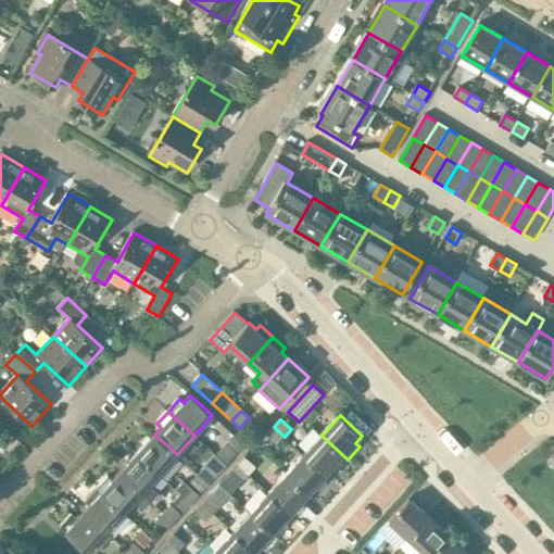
[(266,435),(277,444),(285,437),(274,427),(266,435)]
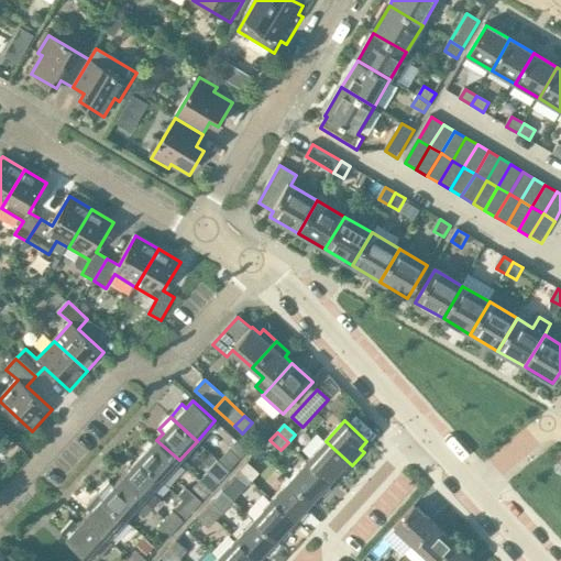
[(156,440),(139,460),(161,480),(179,460),(156,440)]
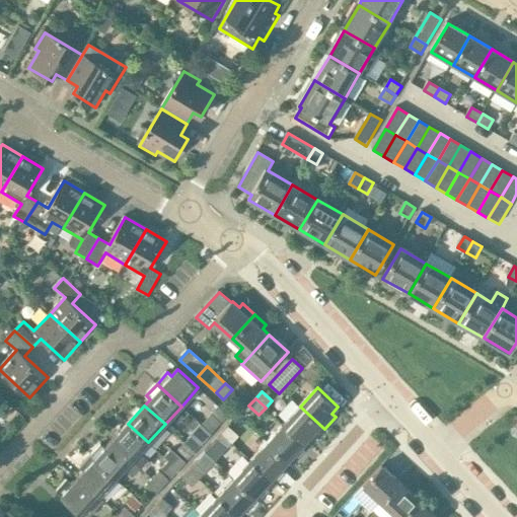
[(212,414),(222,423),(229,416),(219,407),(212,414)]
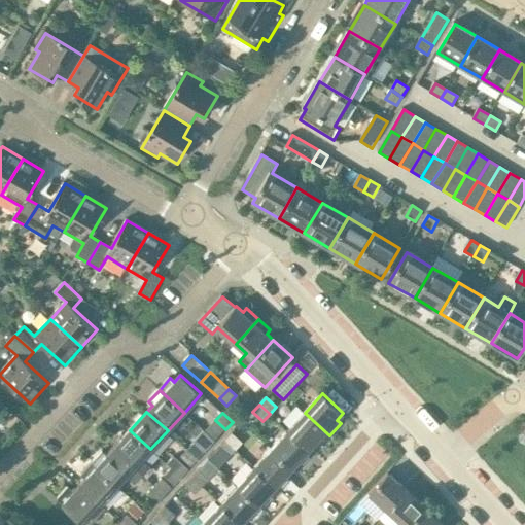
[(305,413),(288,430),(309,450),(315,444),(319,447),(329,435),(305,413)]
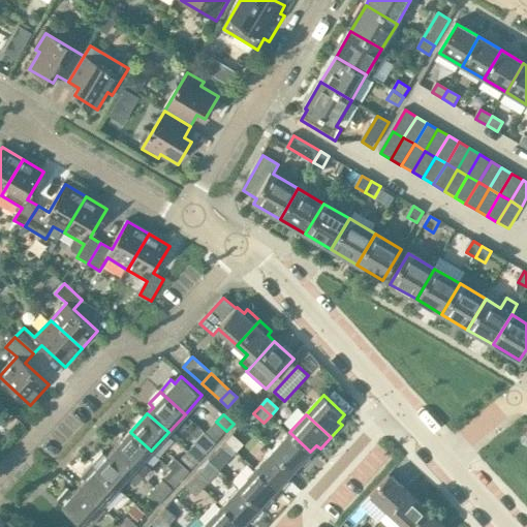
[(114,450),(134,469),(144,477),(151,469),(142,461),(151,451),(130,432),(114,450)]
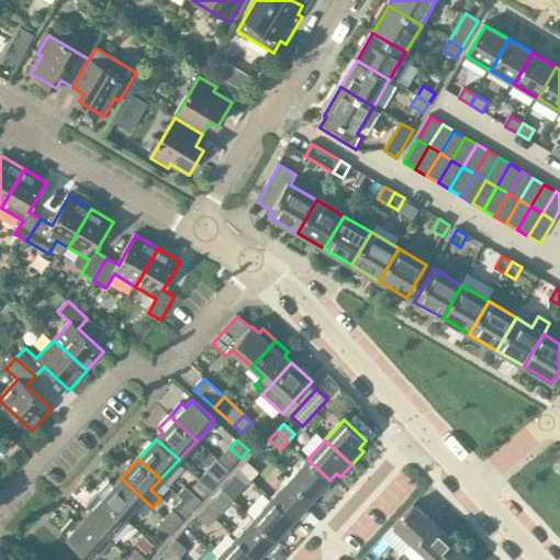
[(308,459),(289,479),(312,500),(329,480),(308,459)]
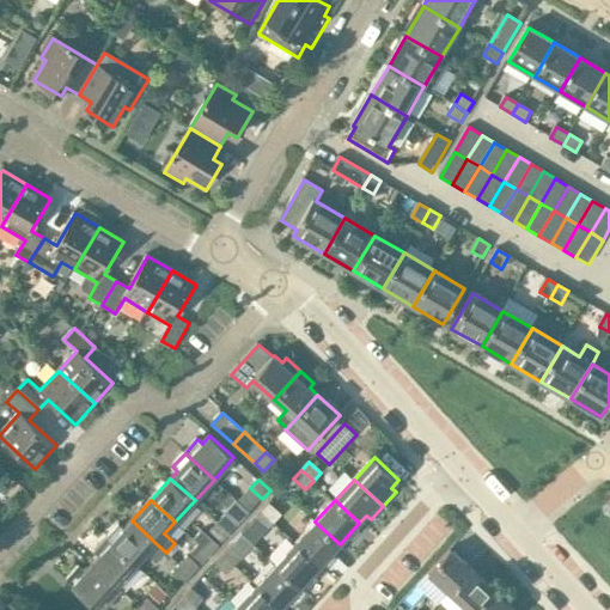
[(262,513),(274,524),(282,516),(270,505),(262,513)]
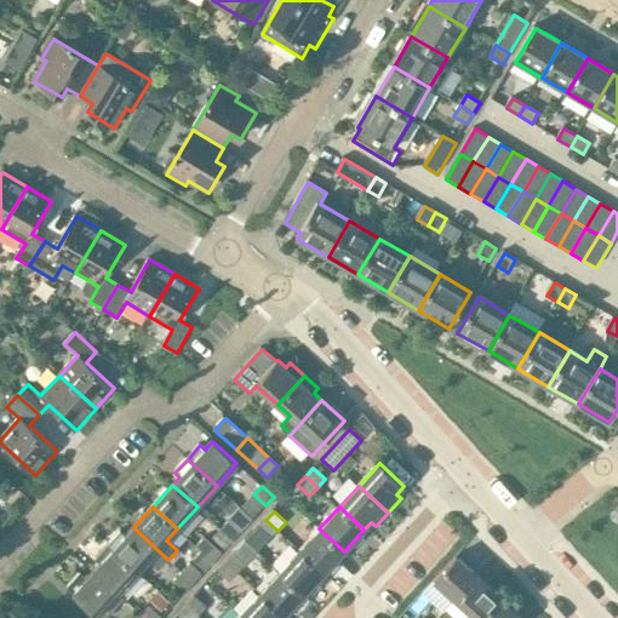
[(258,528),(270,539),(278,531),(265,520),(258,528)]
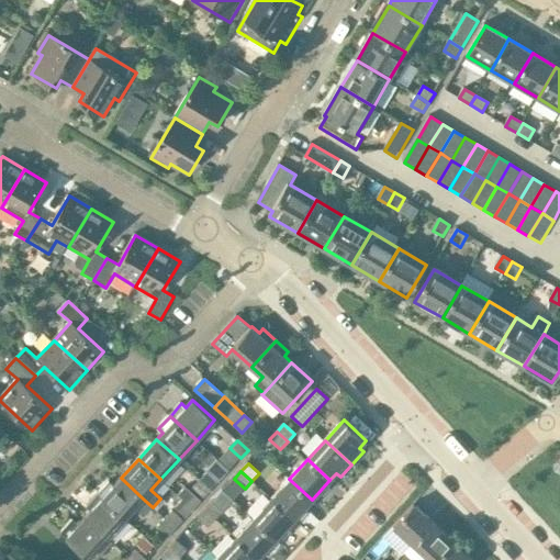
[(201,480),(212,490),(219,482),(208,472),(201,480)]
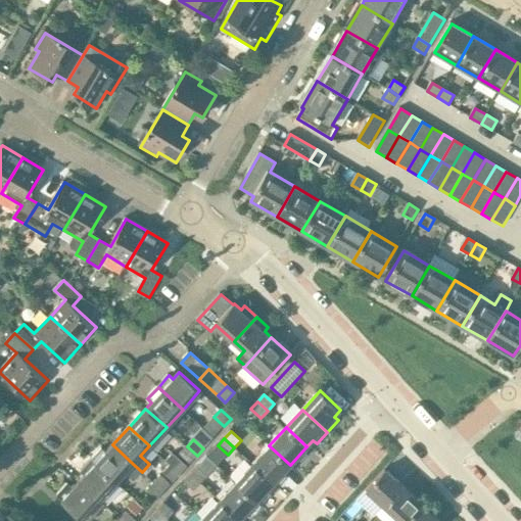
[(92,460),(116,482),(133,464),(112,444),(106,452),(102,447),(92,460)]
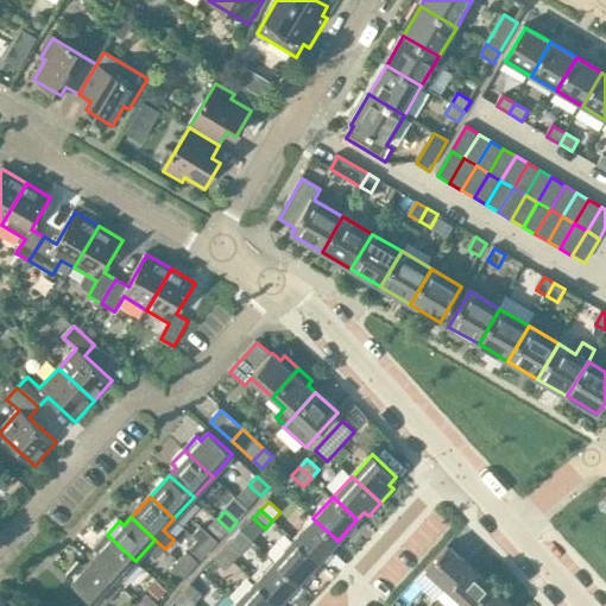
[(313,518),(294,540),(319,562),(338,541),(313,518)]
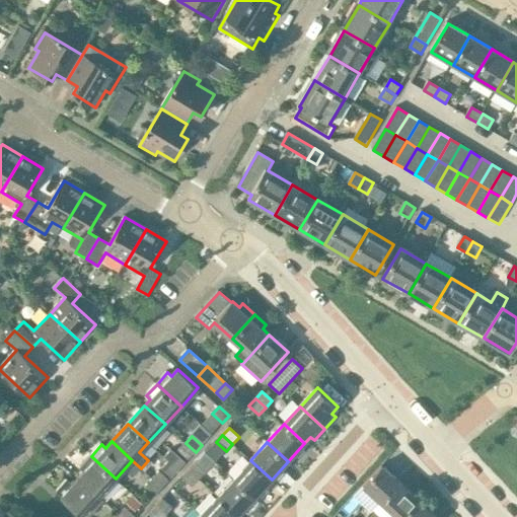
[(178,450),(189,459),(196,452),(186,443),(178,450)]
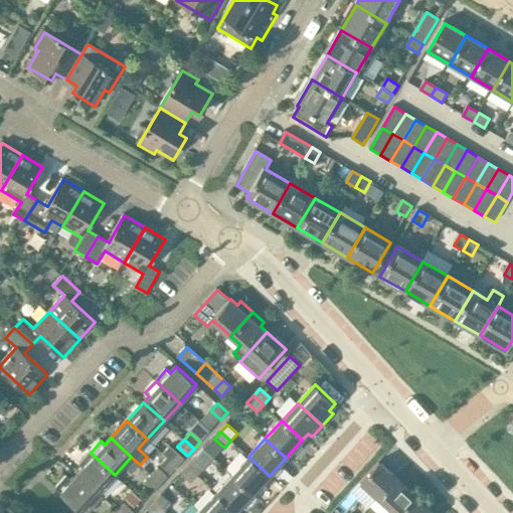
[(164,454),(178,467),(184,460),(170,447),(164,454)]
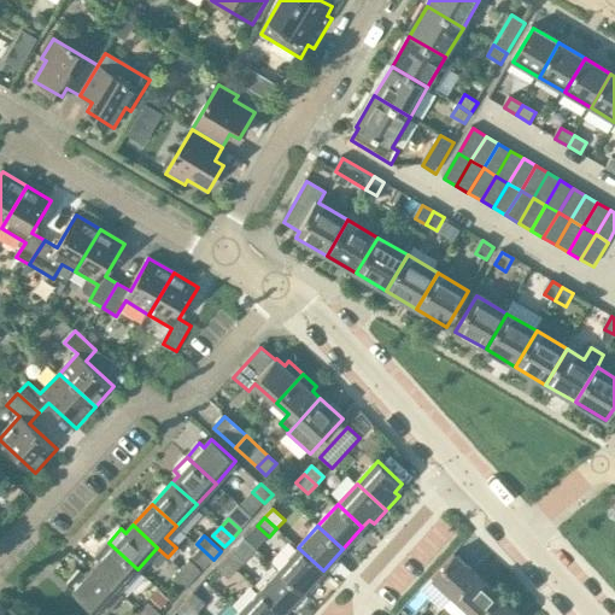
[(93,568),(117,591),(138,569),(109,543),(95,556),(100,561),(93,568)]
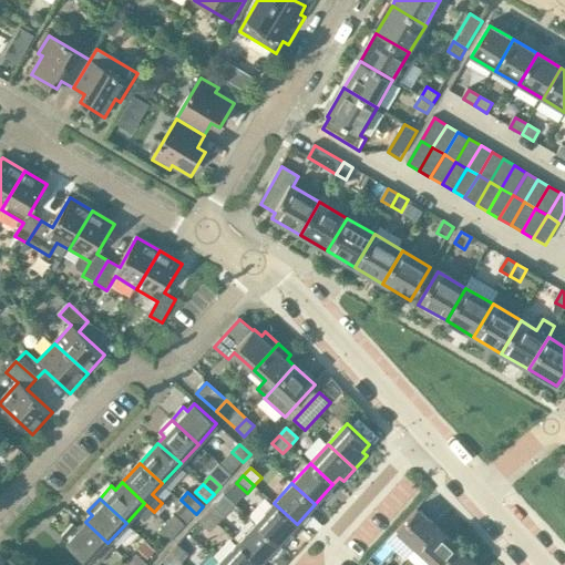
[(196,514),(181,500),(180,500),(184,504),(177,512),(188,522),(196,514)]
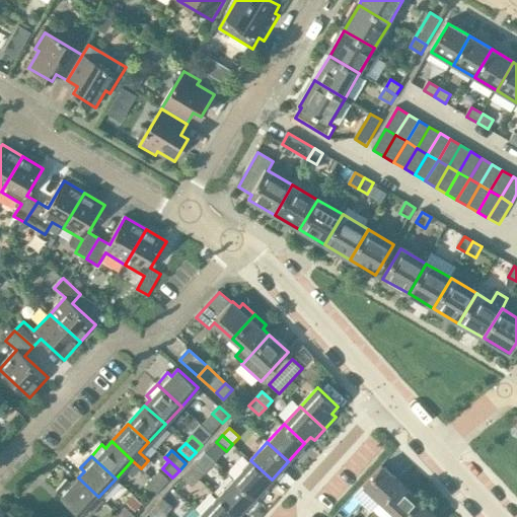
[(250,460),(234,478),(259,501),(270,489),(266,486),(272,479),(250,460)]
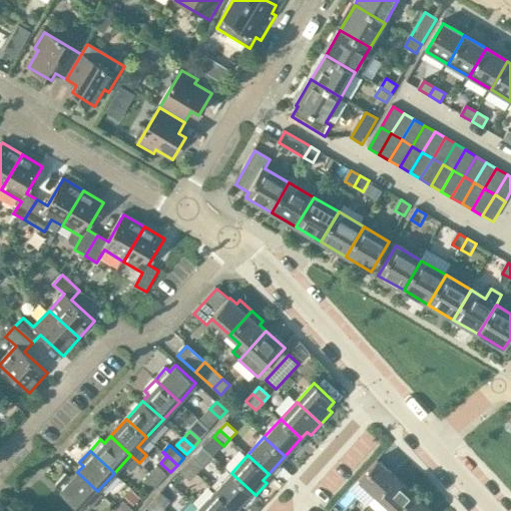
[(187,465),(197,474),(203,467),(193,458),(187,465)]
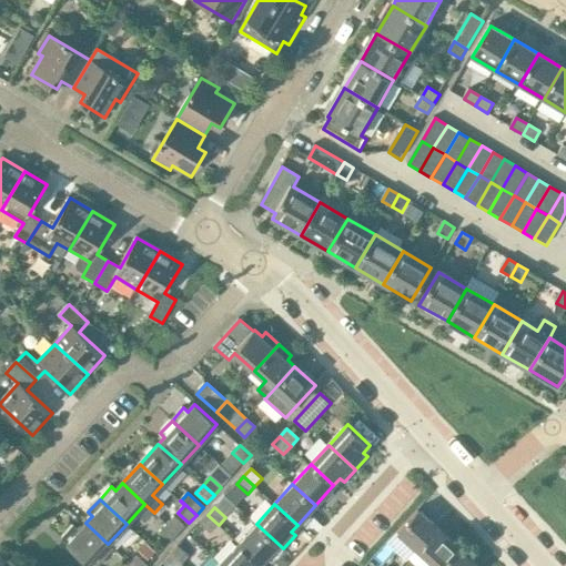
[(397,533),(418,551),(438,528),(418,509),(397,533)]
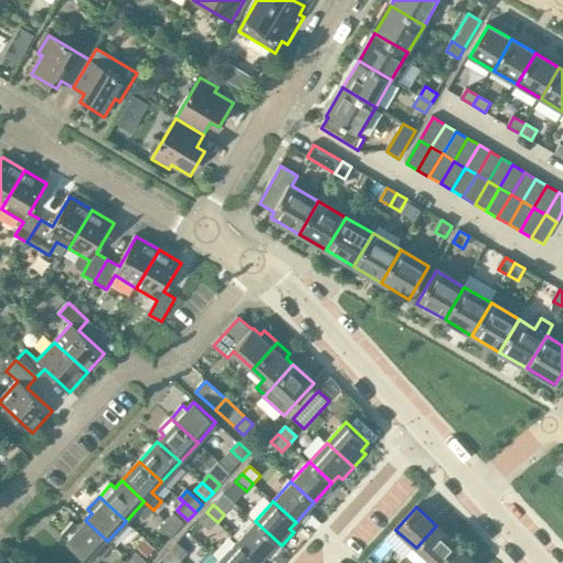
[(199,521),(210,531),(218,522),(206,512),(199,521)]
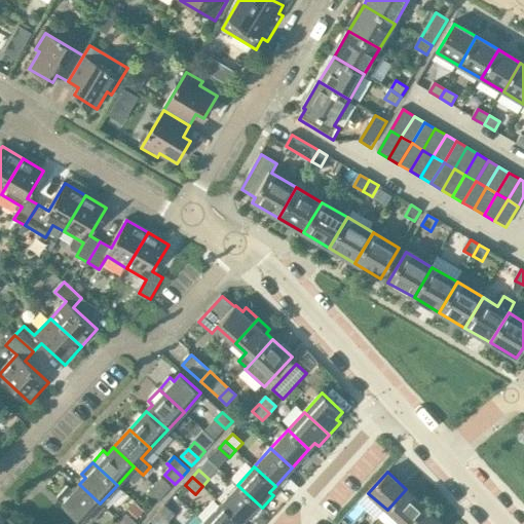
[(154,486),(164,495),(172,488),(161,479),(154,486)]
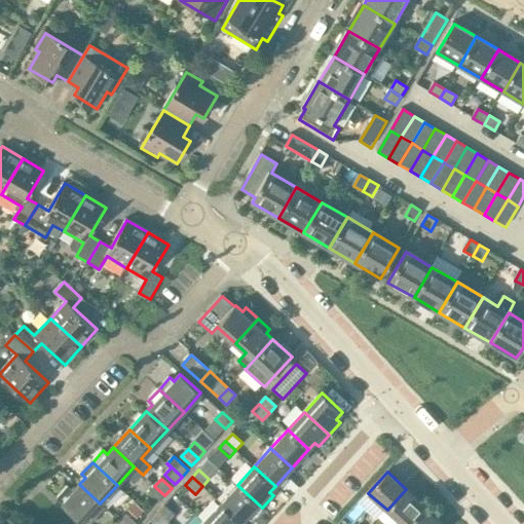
[(62,502),(83,522),(100,503),(79,484),(62,502)]
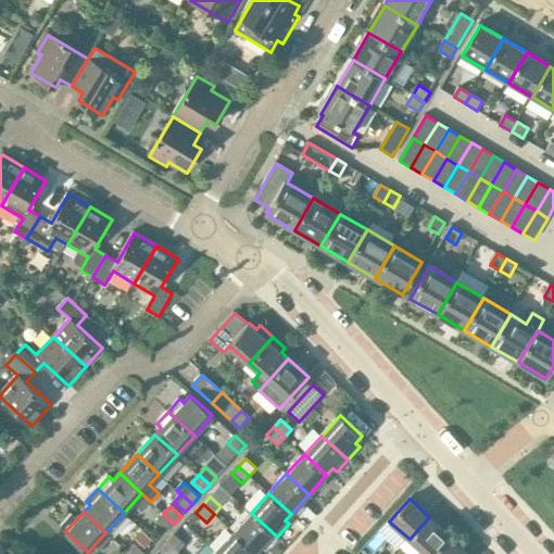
[(251,513),(234,532),(255,552),(262,545),(266,549),(277,537),(251,513)]
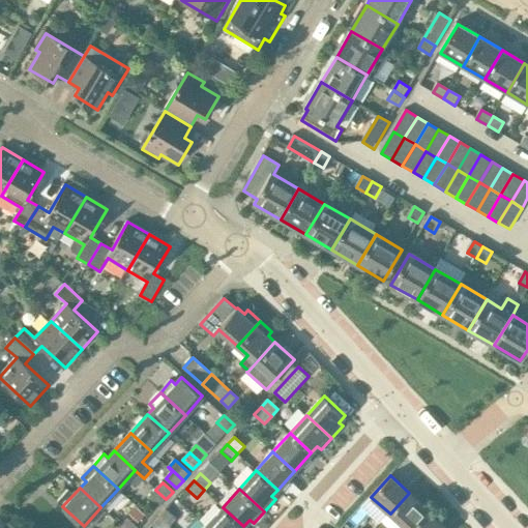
[(149,497),(159,506),(166,499),(155,490),(149,497)]
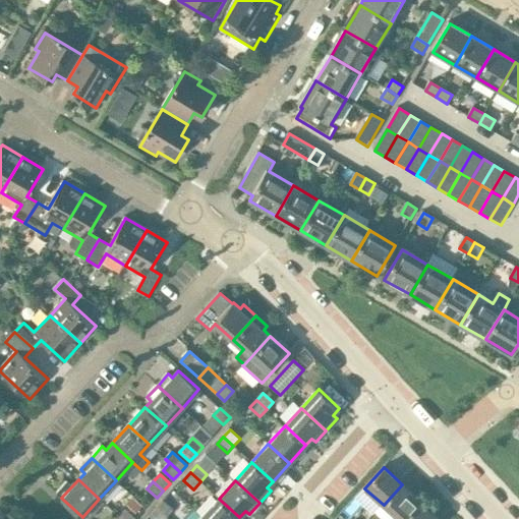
[(384,505),(398,518),(403,518),(420,501),(402,484),(384,505)]
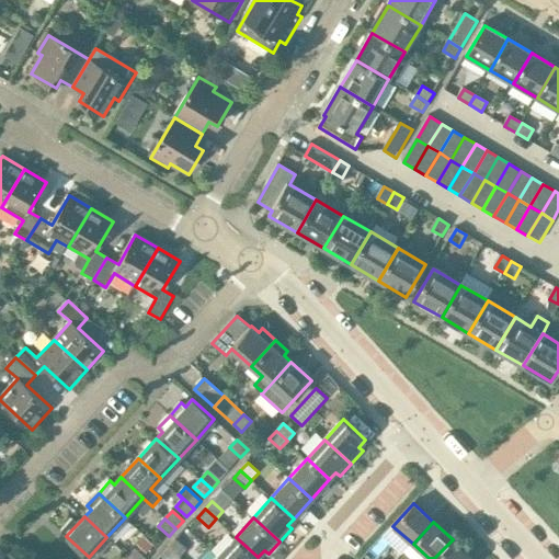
[(236,537),(218,557),(219,558),(257,558),(258,557),(236,537)]
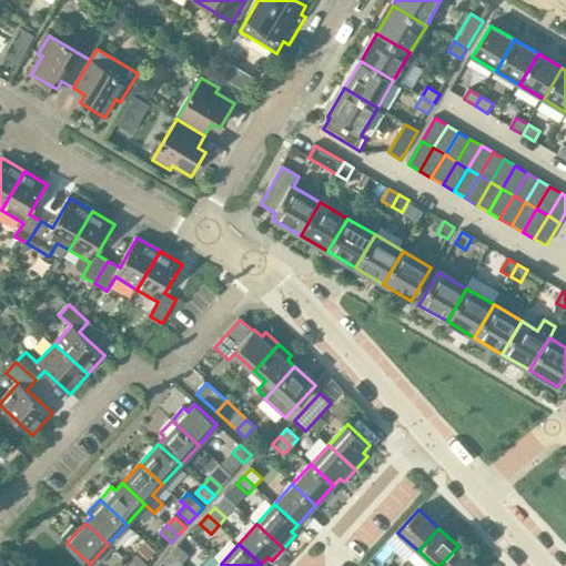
[(478,565),(458,546),(440,565),(478,565)]
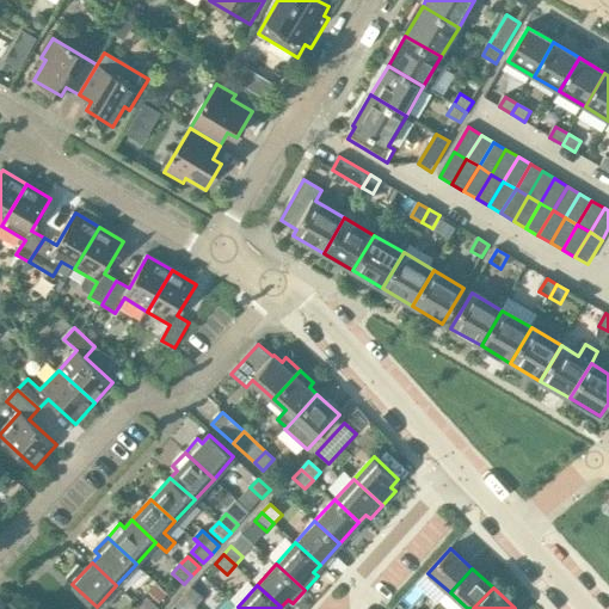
[(184,597),(196,608),(204,600),(192,589),(184,597)]
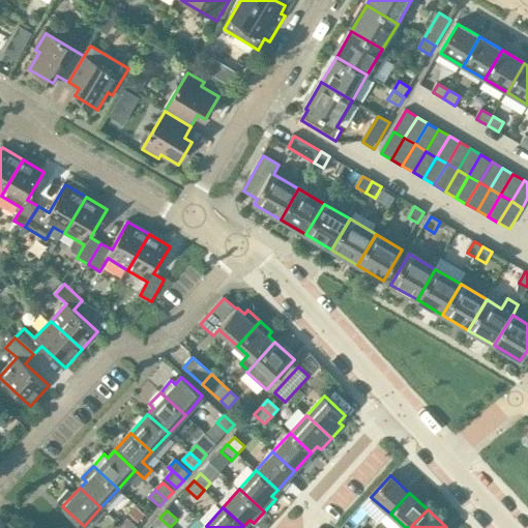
[(153,525),(155,527),(170,527),(159,518),(153,525)]
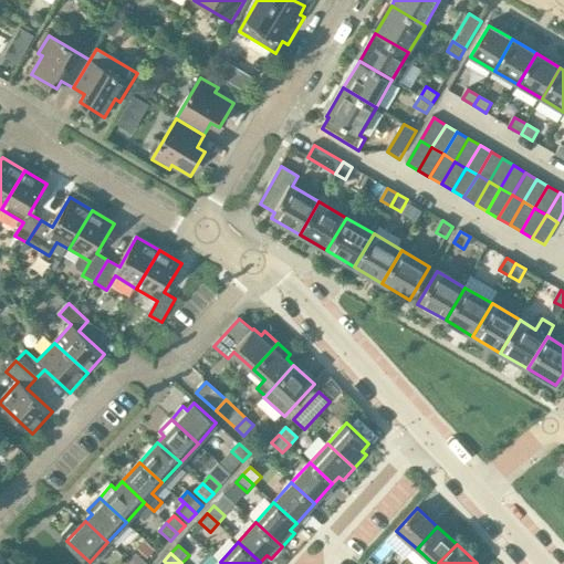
[(131,563),(147,563),(137,554),(131,563)]
